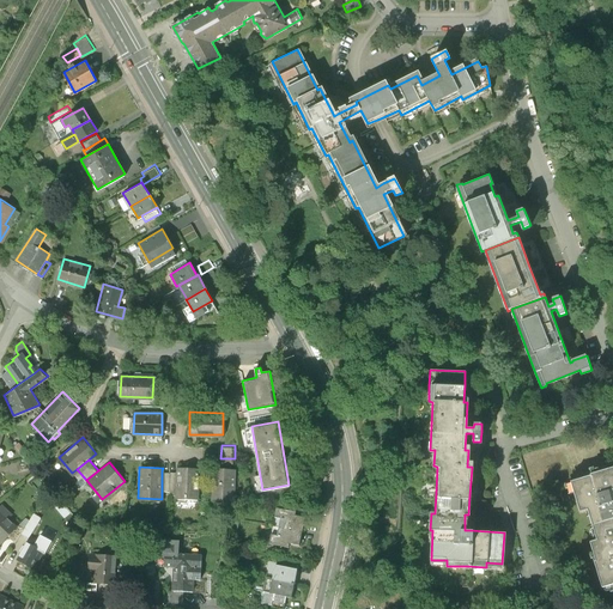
[(199,468),(178,467),(177,472),(177,494),(177,497),(199,498),(199,468)]
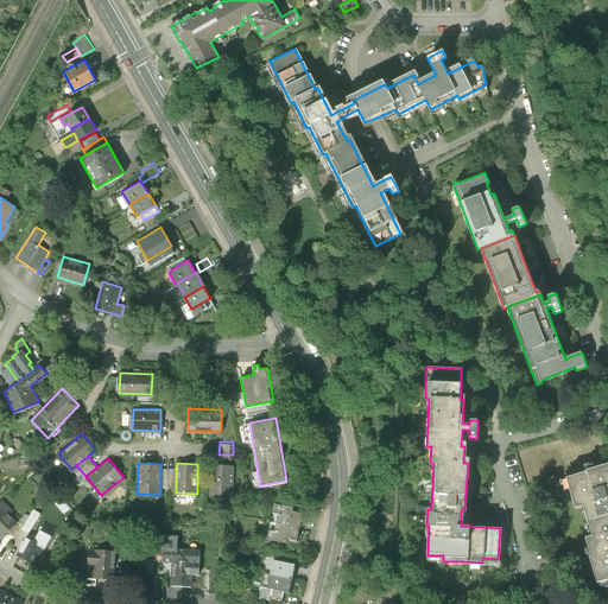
[(586,471),(565,477),(568,488),(575,508),(582,506),(587,521),(607,514),(607,489),(607,487),(607,485),(607,463),(586,470),(586,471)]
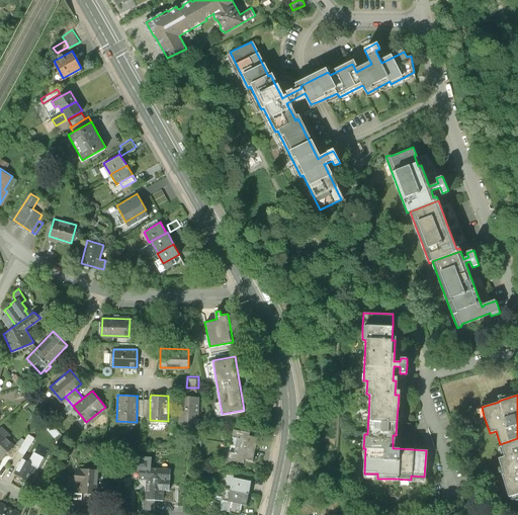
[(199,397),(180,396),(179,419),(198,419),(199,397)]
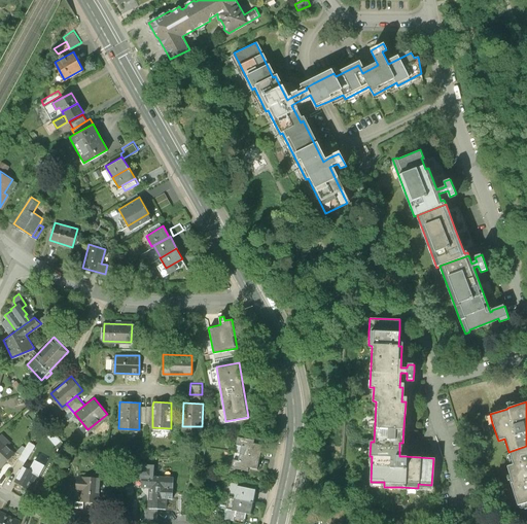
[(0,433),(0,466),(6,460),(14,452),(11,450),(11,444),(0,433)]
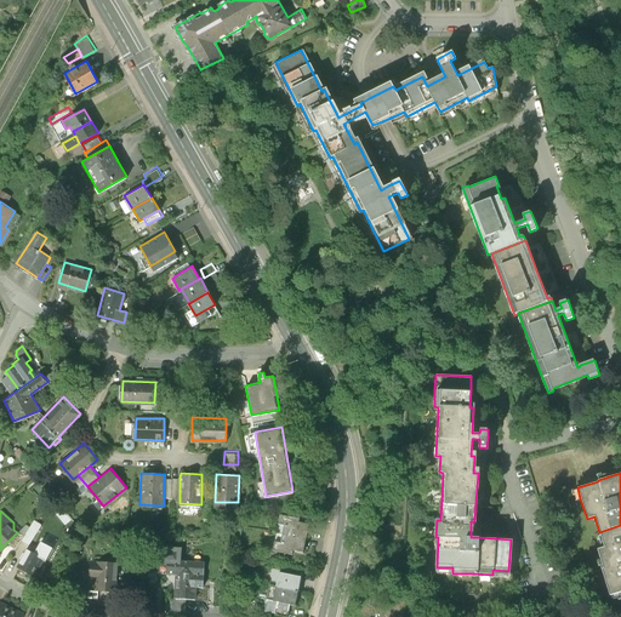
[(283,532),(305,537),(308,523),(298,520),(300,516),(280,513),(278,523),(285,524),(283,532)]
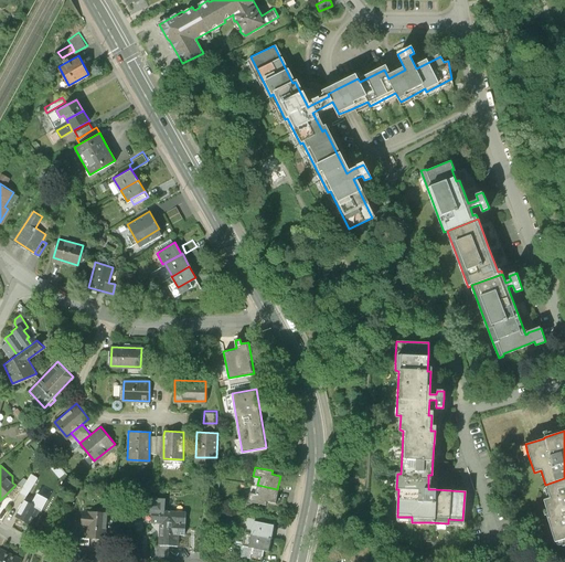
[(564,478),(545,485),(550,498),(544,500),(550,518),(547,519),(554,542),(564,539),(564,478)]
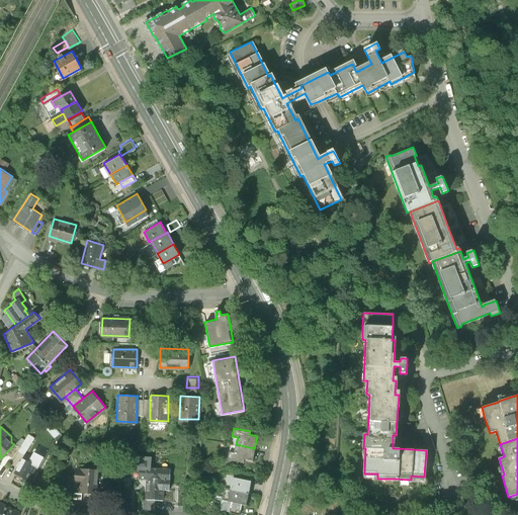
[(21,446),(18,449),(24,453),(30,442),(24,439),(21,446)]
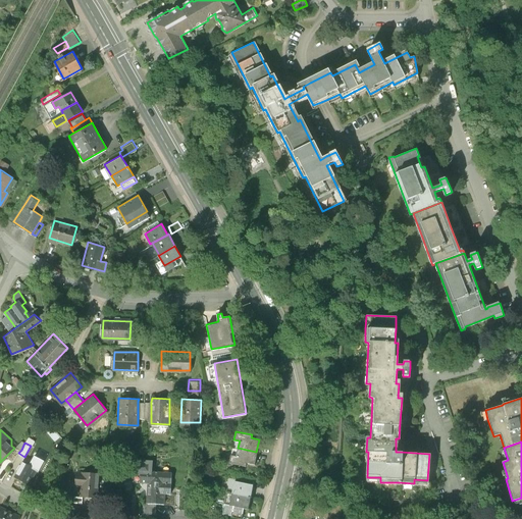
[(14,448),(6,456),(13,462),(18,453),(21,450),(16,445),(14,448)]
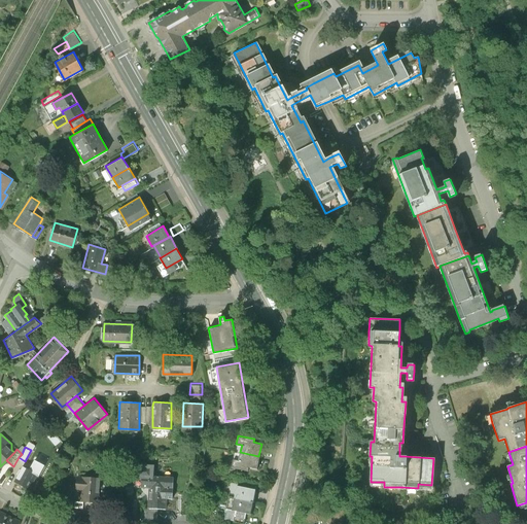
[(256,468),(258,456),(240,452),(239,459),(235,459),(233,466),(247,469),(248,466),(256,468)]
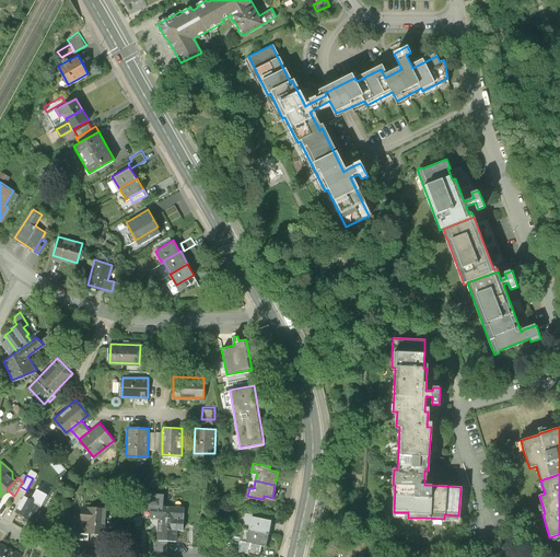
[(162,505),(163,494),(142,492),(142,507),(151,508),(151,505),(162,505)]
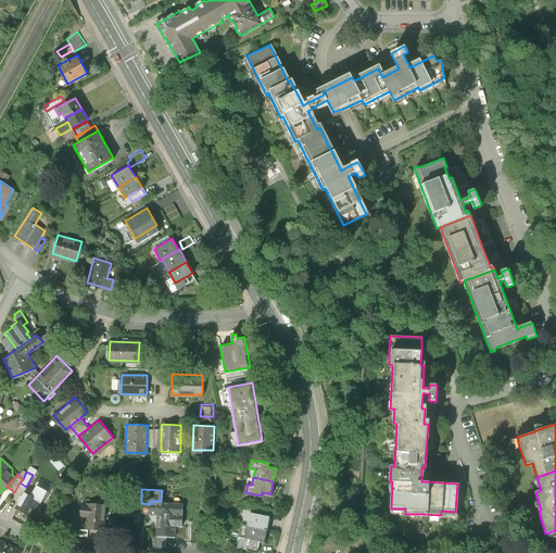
[(38,499),(24,491),(15,506),(30,514),(38,499)]
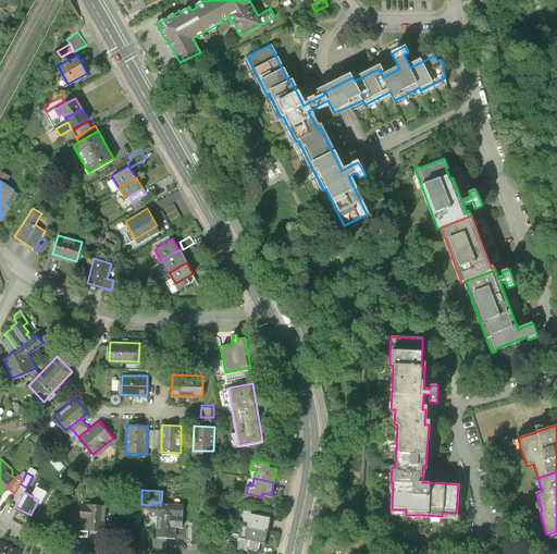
[(150,505),(150,514),(158,514),(163,514),(163,502),(161,502),(150,502),(150,505)]
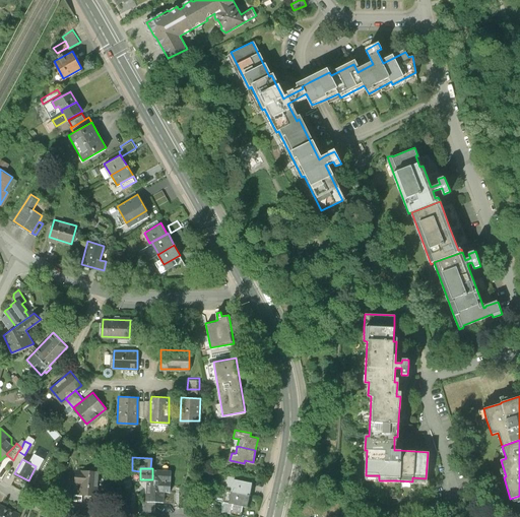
[(171,470),(152,468),(152,479),(147,479),(147,500),(154,500),(163,501),(164,490),(170,491),(171,470)]
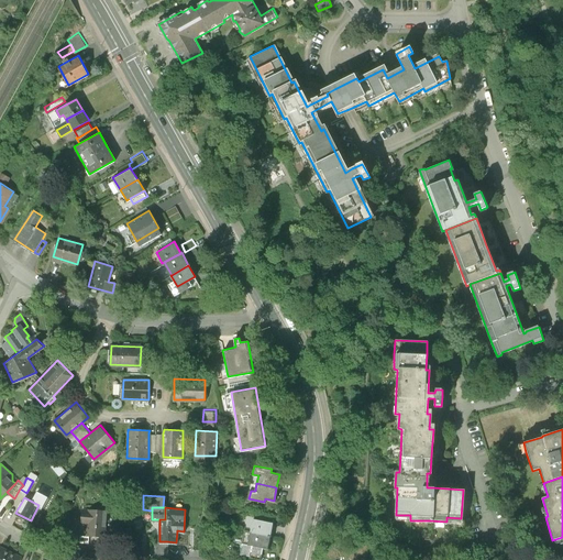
[(107,511),(84,508),(83,523),(89,523),(88,534),(105,536),(107,511)]
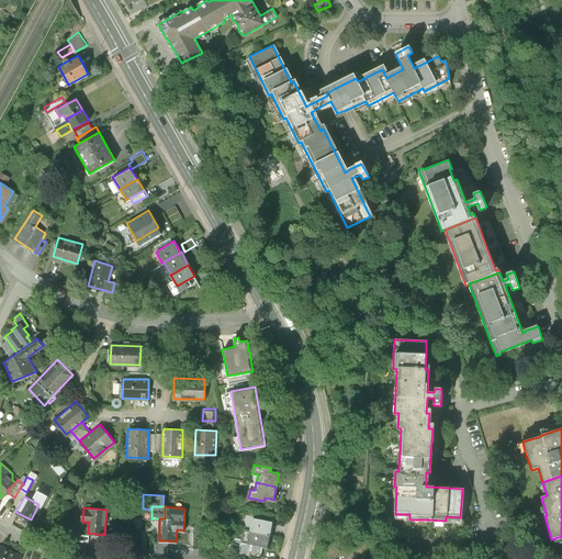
[(244,528),(245,528),(250,529),(253,517),(254,515),(247,513),(244,528)]
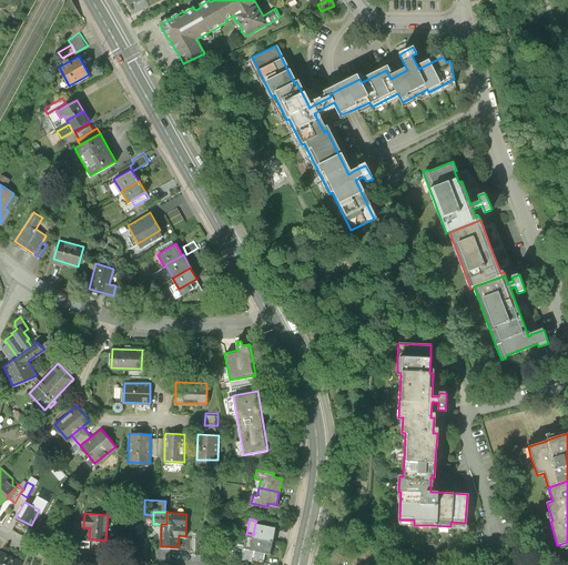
[(265,518),(264,525),(275,527),(276,521),(265,518)]
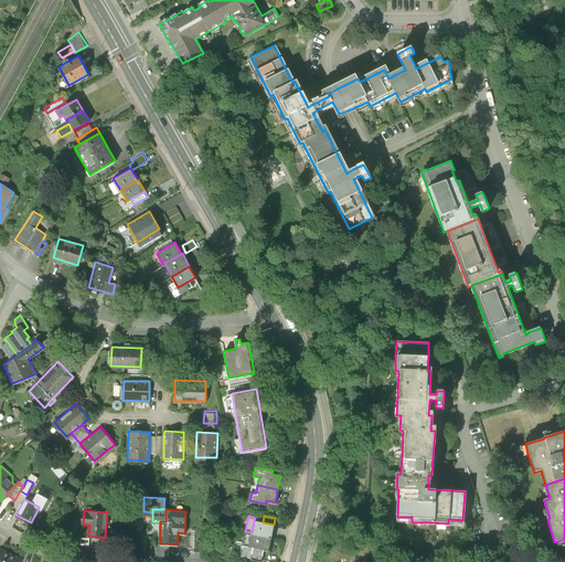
[(252,532),(270,537),(274,525),(263,522),(254,520),(252,532)]
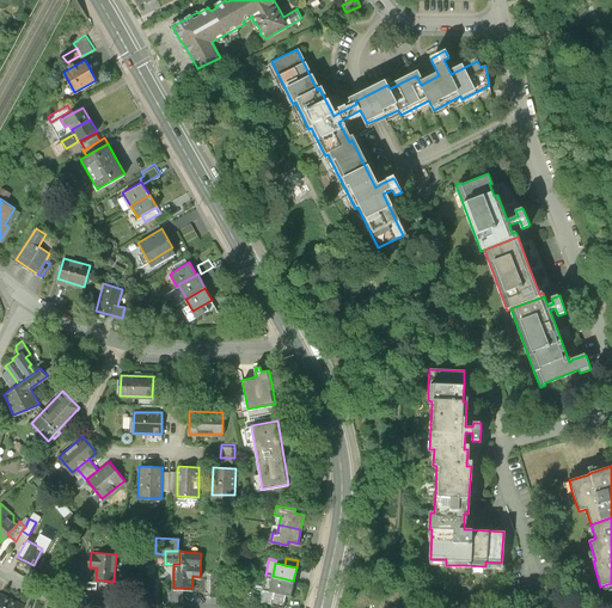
[(138,570),(128,572),(132,587),(141,585),(138,570)]
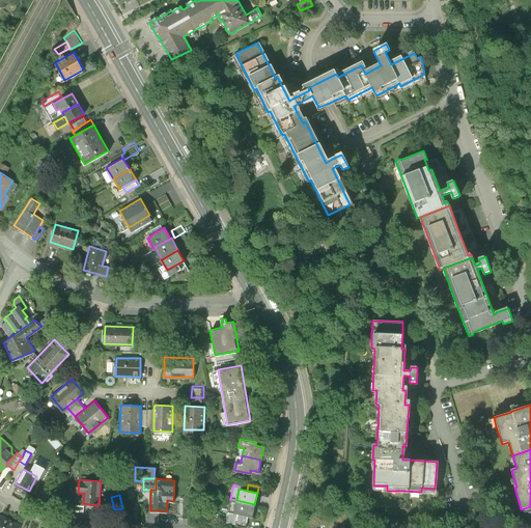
[(253,517),(254,504),(236,500),(231,499),(229,512),(248,516),(253,517)]
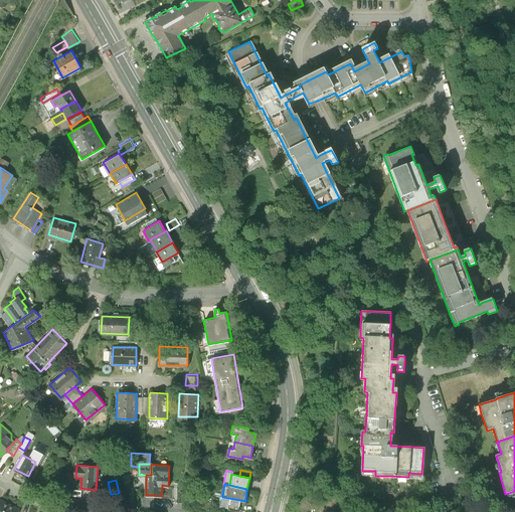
[(146,495),(139,494),(138,504),(153,506),(153,495),(146,495)]
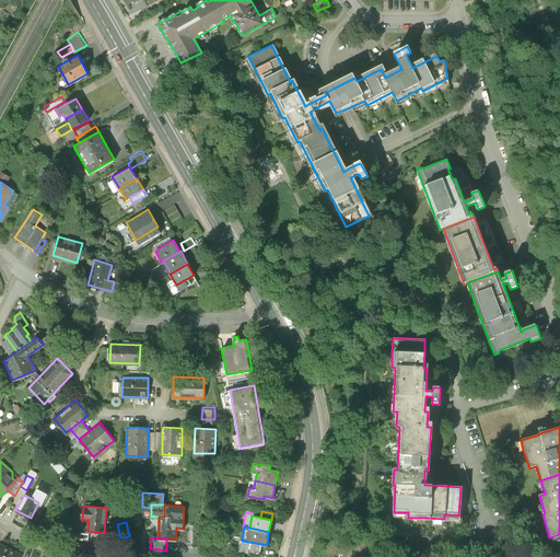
[(261,544),(242,541),(240,550),(247,552),(247,553),(259,555),(261,544)]
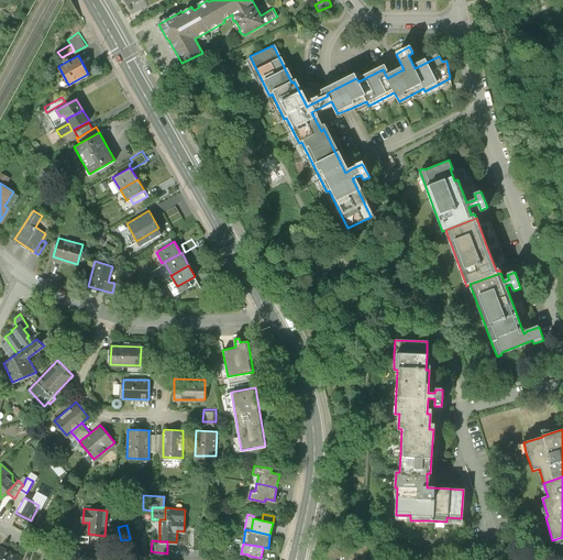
[(19,559),(21,557),(0,546),(0,559),(19,559)]
